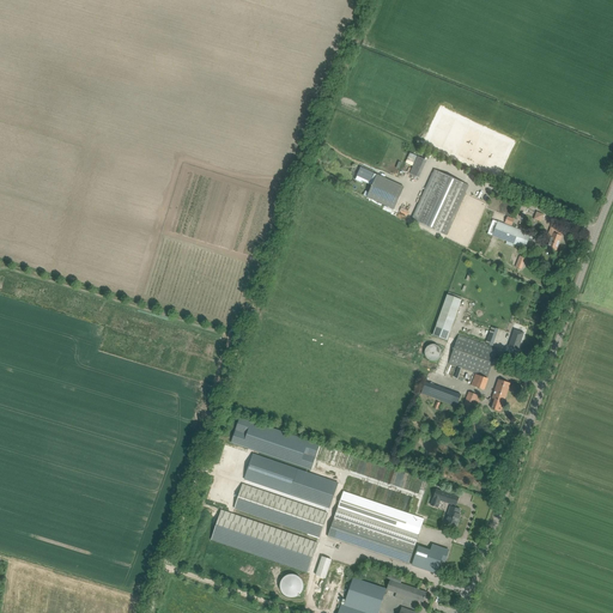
[(357,176),(370,182),(375,174),(360,167),(357,175),(357,176)]
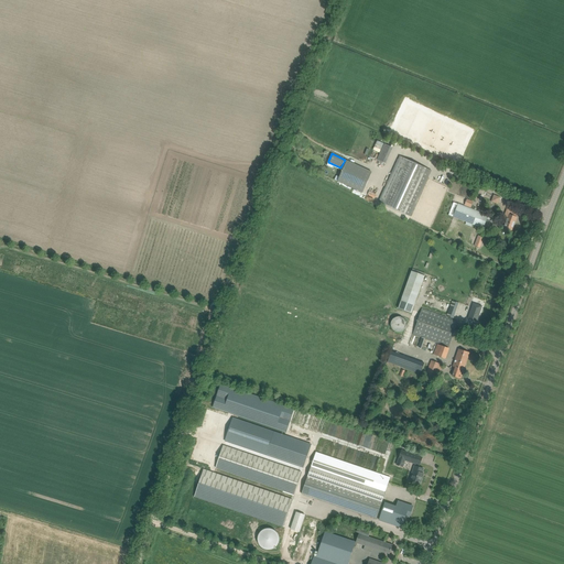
[(379,202),(410,216),(429,175),(424,173),(426,167),(400,155),(379,202)]
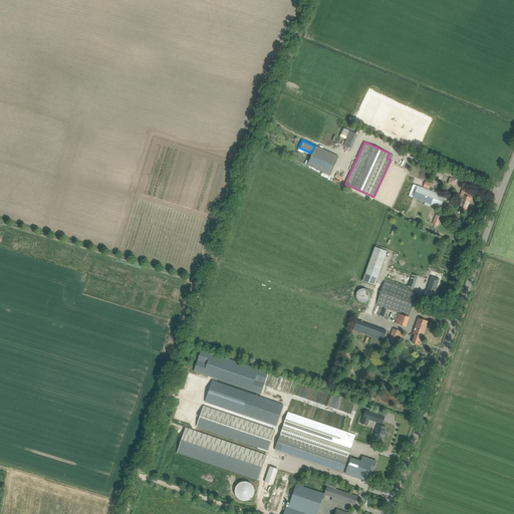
[(330,175),(338,157),(316,147),(307,165),(330,175)]
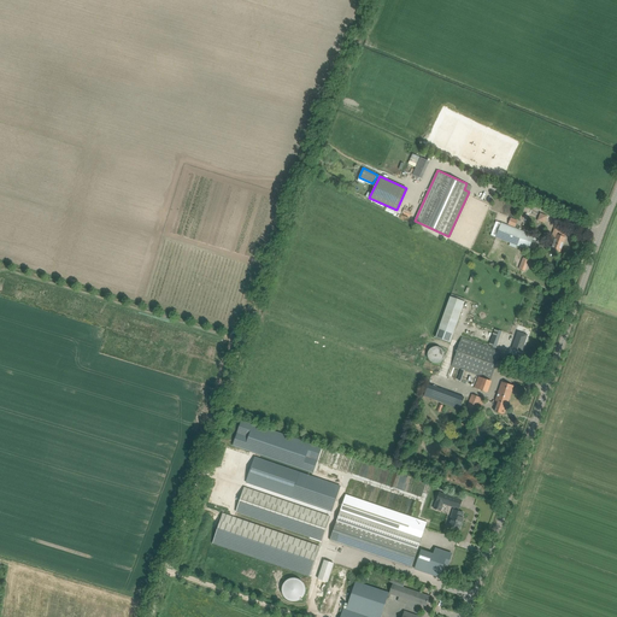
[(509,245),(516,247),(517,245),(528,250),(532,239),(538,241),(539,238),(519,230),(501,223),(495,236),(510,242),(509,245)]
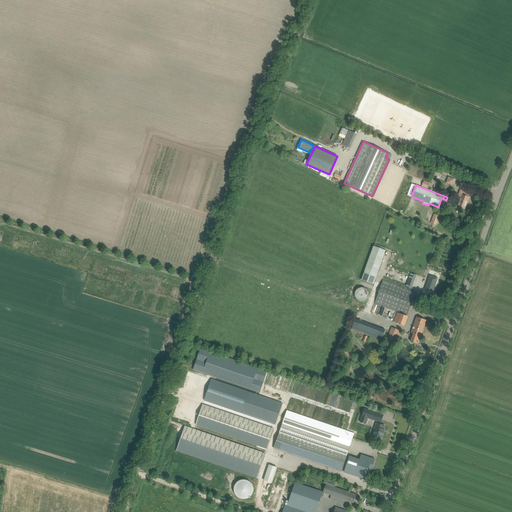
[(469,197),(465,195),(462,194),(456,209),(464,212),(469,197)]
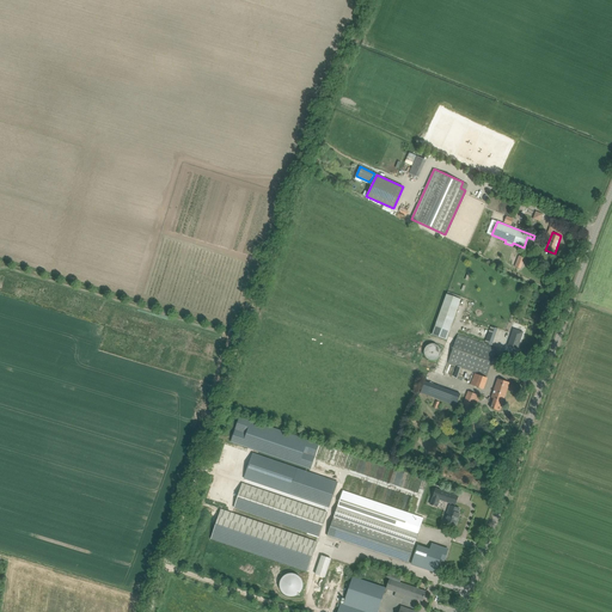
[(520,269),(525,257),(519,255),(515,267),(520,269)]
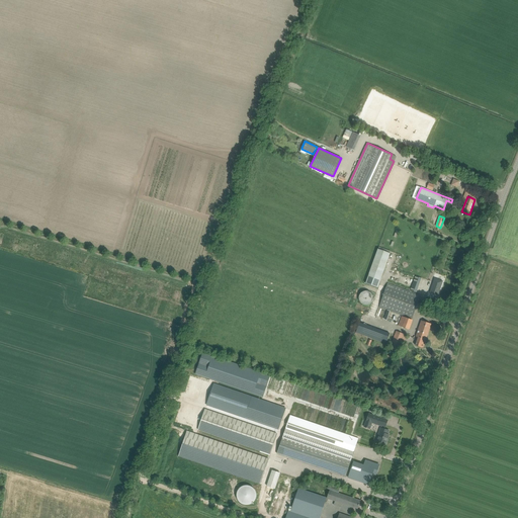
[(390,252),(377,248),(365,283),(378,287),(390,252)]
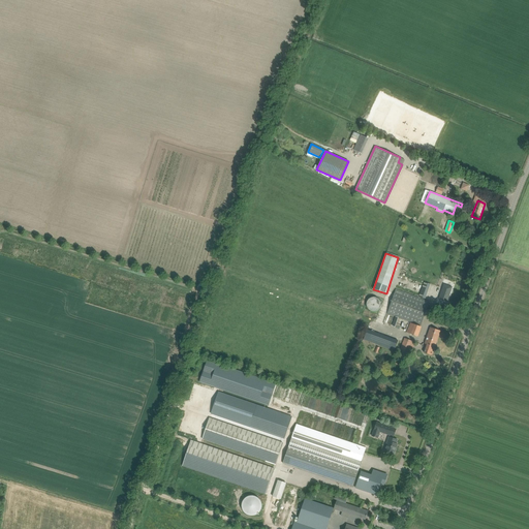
[(453,287),(444,284),(439,299),(447,302),(453,287)]
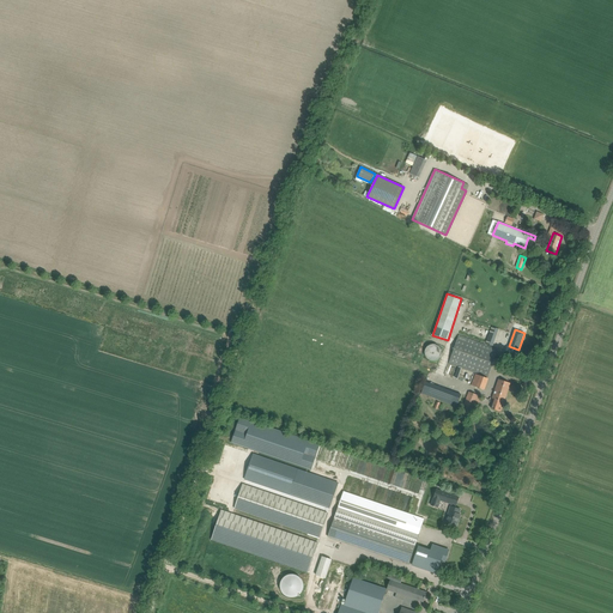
[(449,363),(481,375),(487,377),(497,350),(492,347),(486,345),(485,350),(457,340),(449,363)]
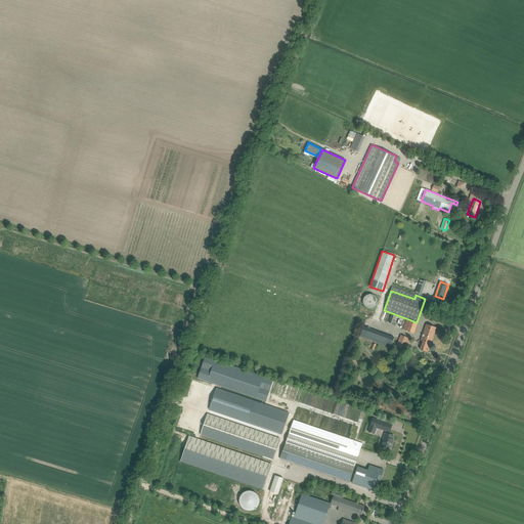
[(364,305),(365,306),(366,306),(366,307),(367,307),(368,308),(369,308),(370,308),(372,308),(373,307),(374,307),(375,306),(376,305),(376,304),(377,303),(377,302),(377,301),(377,300),(377,299),(376,298),(376,297),(375,297),(374,296),(373,295),(372,295),(370,295),(369,295),(368,295),(367,295),(366,296),(365,296),(365,297),(364,297),(364,298),(363,299),(363,300),(363,301),(363,302),(363,303),(364,304),(364,305)]
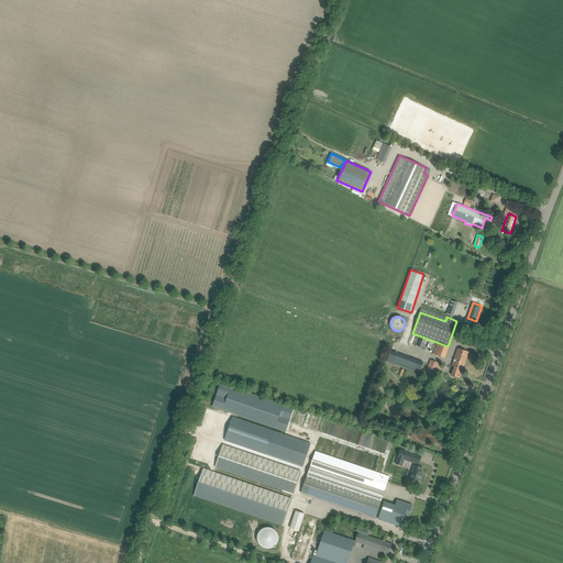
[(452,375),(454,376),(460,378),(468,352),(464,350),(459,349),(452,366),(454,366),(452,375)]
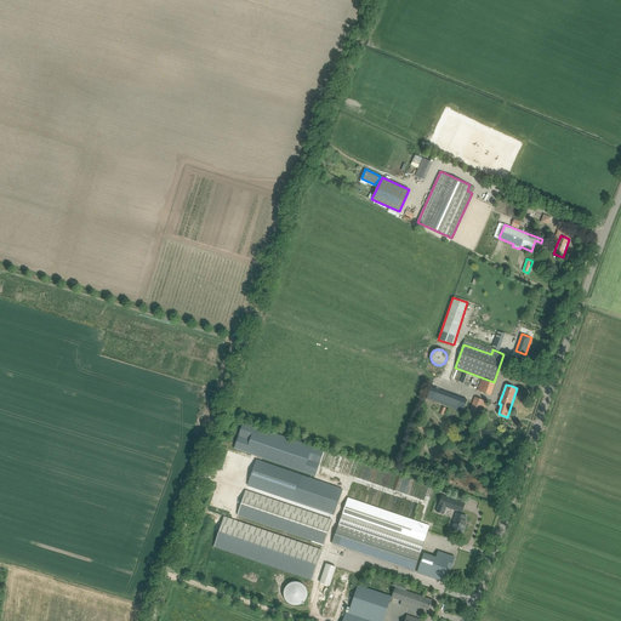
[(463,412),(468,399),(451,393),(446,405),(463,412)]
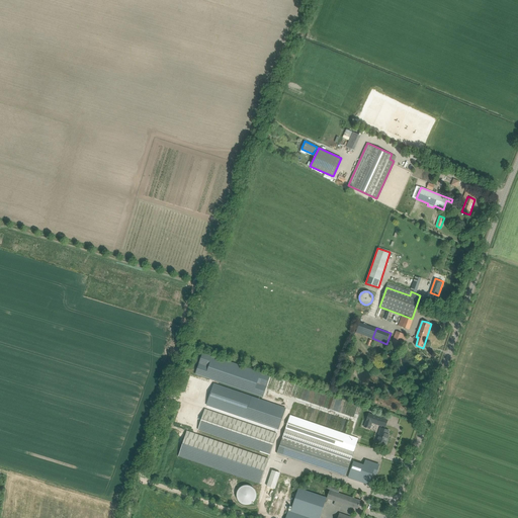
[(390,350),(397,353),(404,334),(397,331),(390,350)]
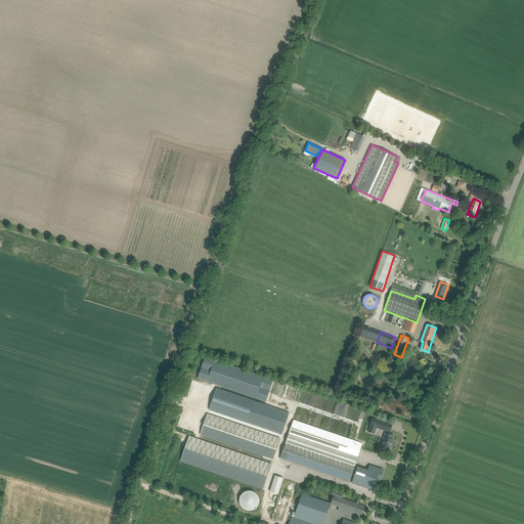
[(266,401),(273,381),(205,357),(198,378),(266,401)]
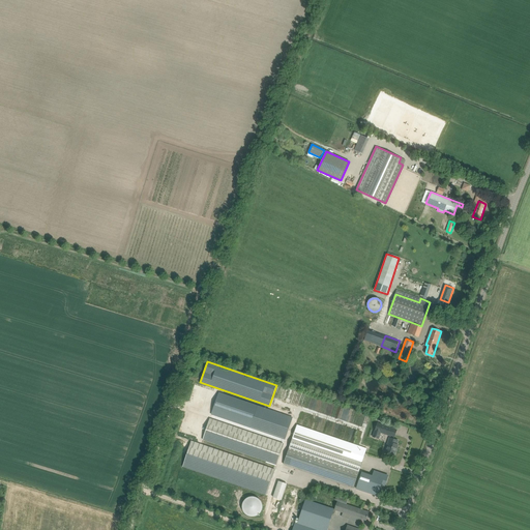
[(211,413),(285,439),(292,417),(218,392),(211,413)]
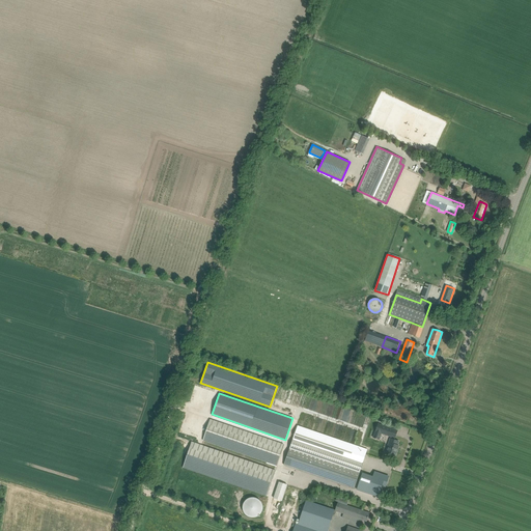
[(202,440),(277,466),(284,444),(210,418),(202,440)]
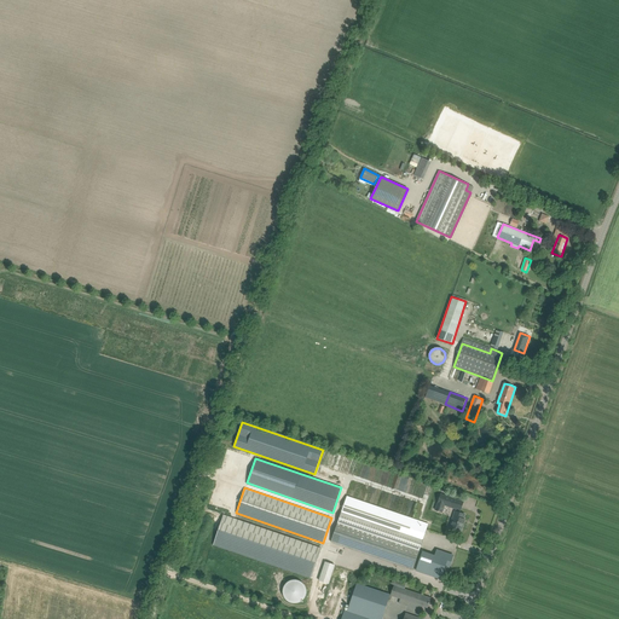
[(463,502),(440,495),(435,510),(441,513),(445,505),(461,510),(463,502)]
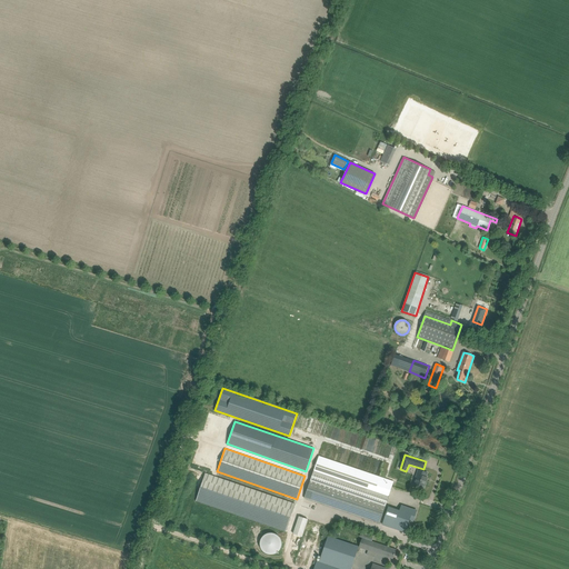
[(312,473),(382,497),(388,499),(393,482),(319,457),(312,473)]
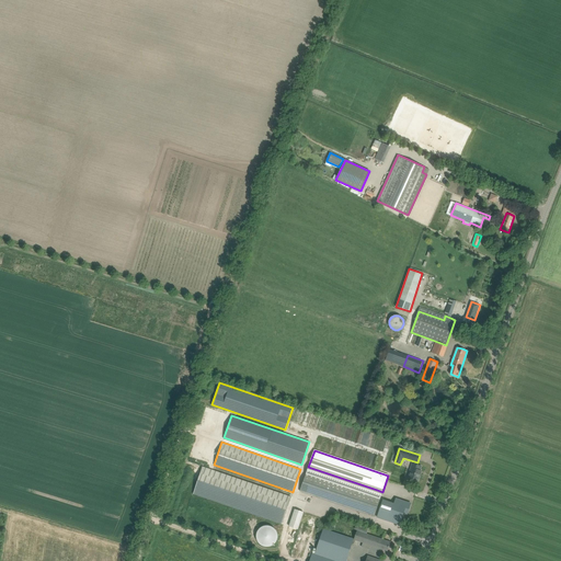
[(408,479),(418,482),(421,473),(419,472),(421,466),(415,465),(412,464),(410,471),(410,472),(410,473),(408,479)]
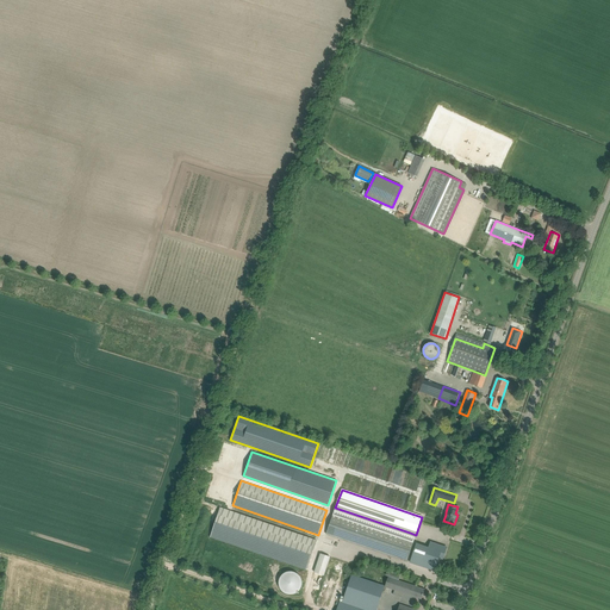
[(210,536),(221,540),(306,570),(316,540),(219,508),(210,536)]
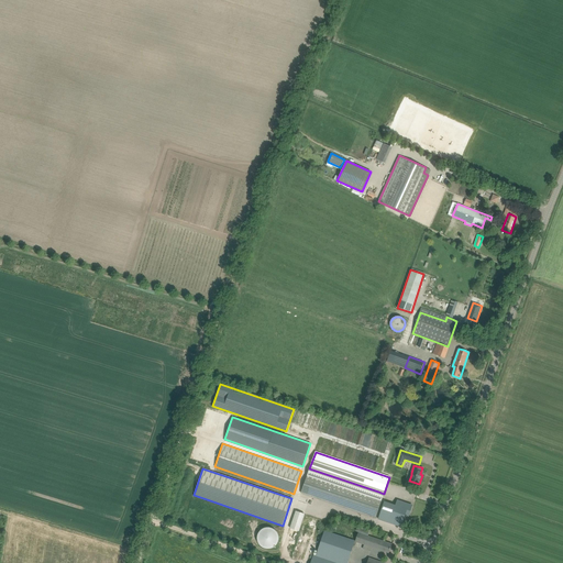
[(300,493),(371,516),(376,518),(383,499),(307,474),(300,493)]
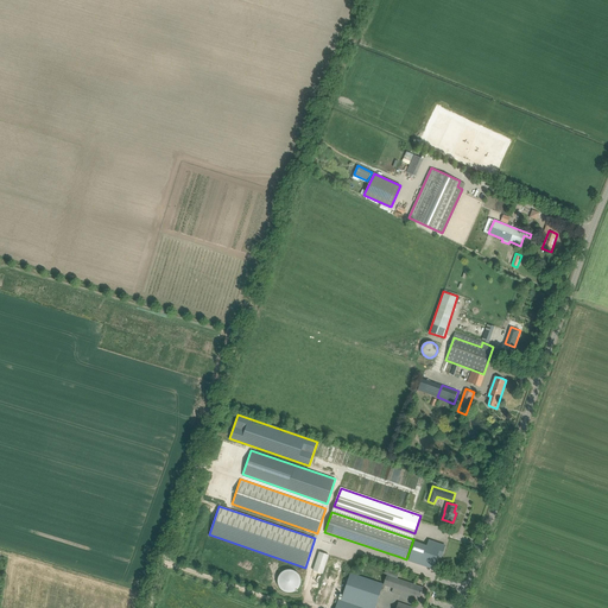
[(415,542),(409,561),(434,569),(437,557),(442,544),(429,540),(426,546),(415,542)]
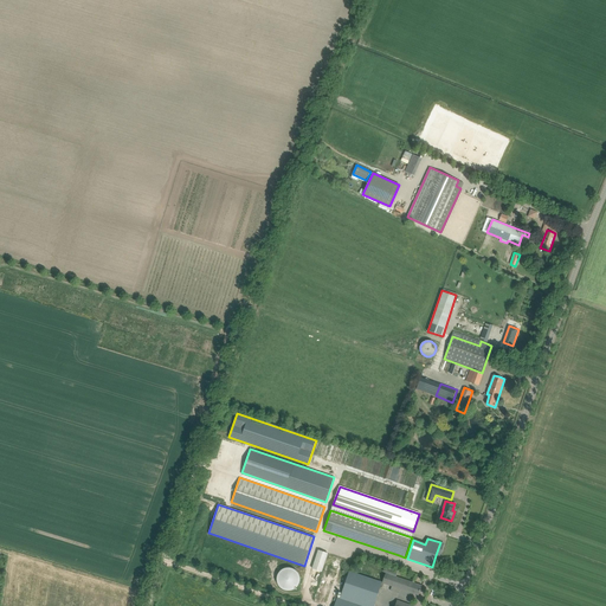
[(323,572),(329,552),(318,549),(313,568),(323,572)]
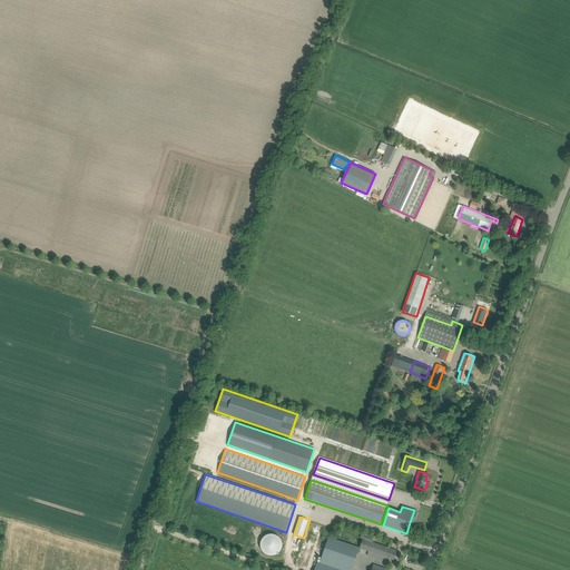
[(271,556),(272,556),(273,556),(274,556),(275,554),(276,554),(277,554),(277,553),(278,553),(279,552),(279,551),(281,551),(281,550),(282,549),(282,548),(282,547),(283,546),(283,544),(283,543),(282,542),(282,541),(282,540),(281,539),(281,538),(279,538),(279,537),(278,537),(277,536),(276,534),(275,534),(274,534),(273,533),(272,533),(271,533),(269,533),(268,534),(267,534),(266,536),(265,536),(264,537),(263,538),(262,539),(262,540),(262,541),(261,542),(261,543),(261,544),(261,546),(261,547),(261,548),(262,548),(262,549),(262,550),(263,551),(264,552),(264,553),(265,553),(266,554),(267,554),(268,556),(269,556),(271,556)]
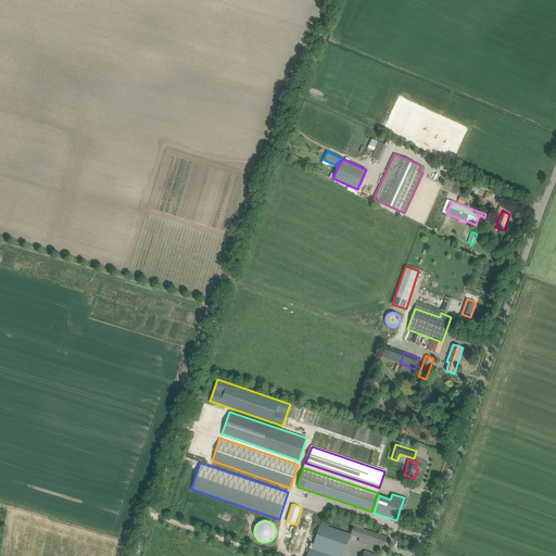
[(354,526),(351,535),(384,546),(388,538),(354,526)]
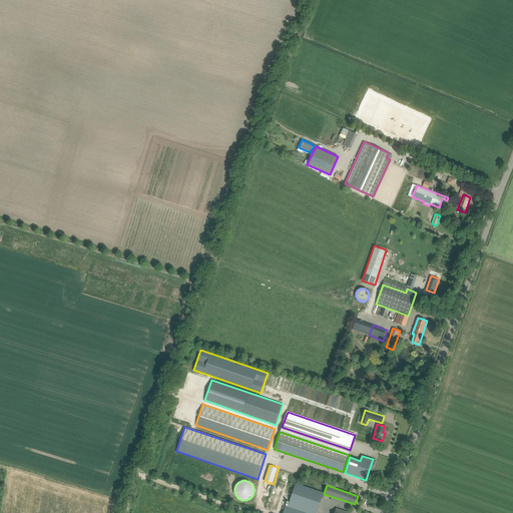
[(317,512),(321,503),(323,497),(294,488),(288,507),(286,506),(283,512),(317,512)]
